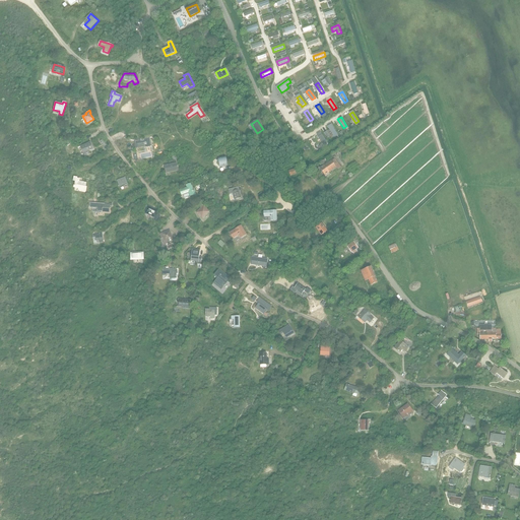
[(337,134),(331,123),(327,125),(333,136),(337,134)]
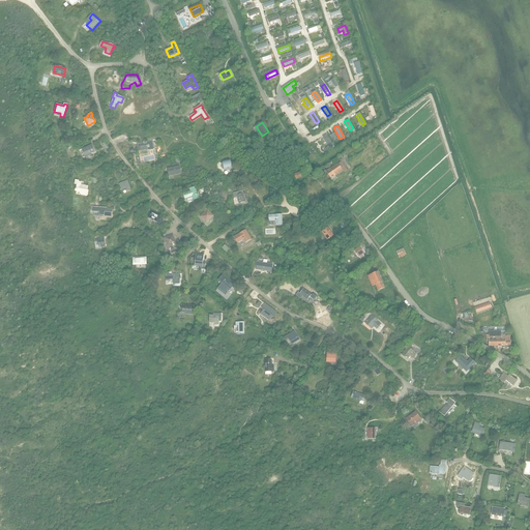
[(332,144),(327,135),(324,136),(329,145),(332,144)]
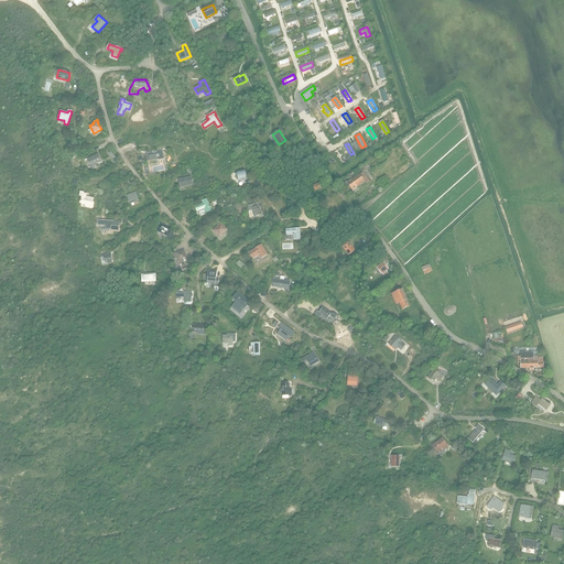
[(153,150),(145,151),(147,159),(148,161),(158,159),(158,160),(164,159),(163,149),(153,151),(153,150)]
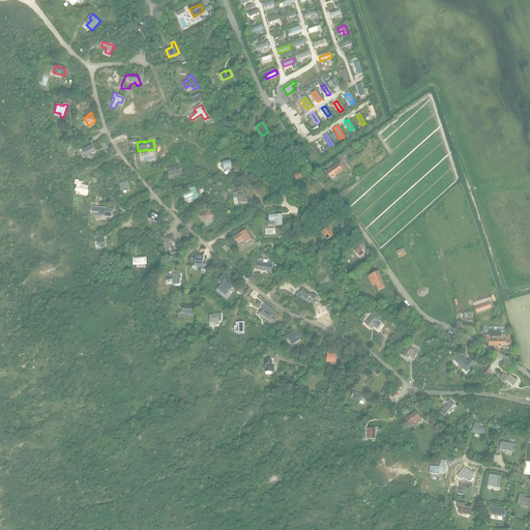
[(347,152),(350,157),(362,149),(359,144),(347,152)]
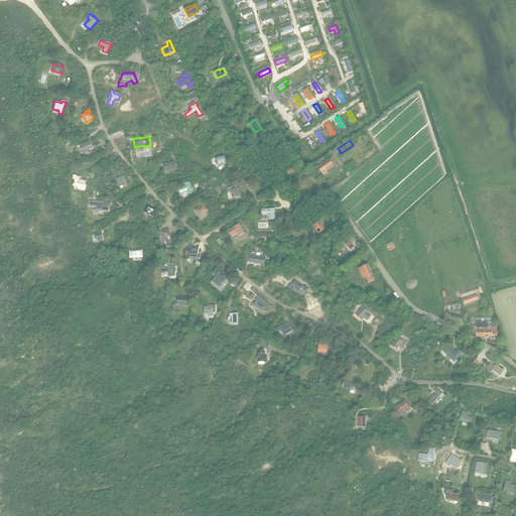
[(80,145),(83,152),(88,150),(93,148),(90,141),(80,145)]
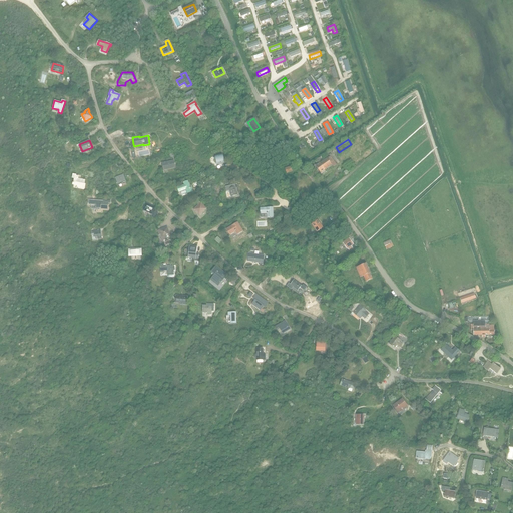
[(222,154),(214,156),(216,164),(224,163),(222,154)]
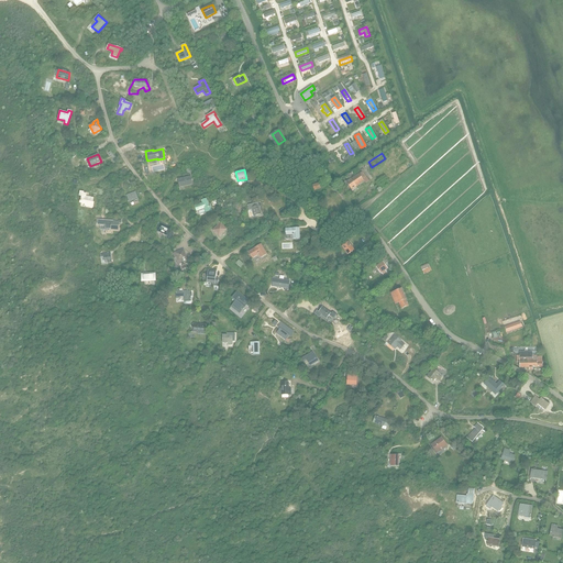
[(346,181),(352,190),(356,187),(356,186),(364,180),(365,184),(368,180),(363,172),(351,179),(351,178),(346,181)]
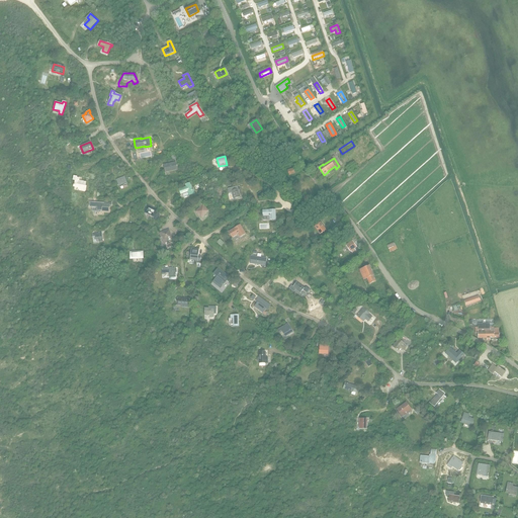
[(354,161),(345,167),(348,172),(350,174),(352,172),(358,168),(355,163),(354,161)]
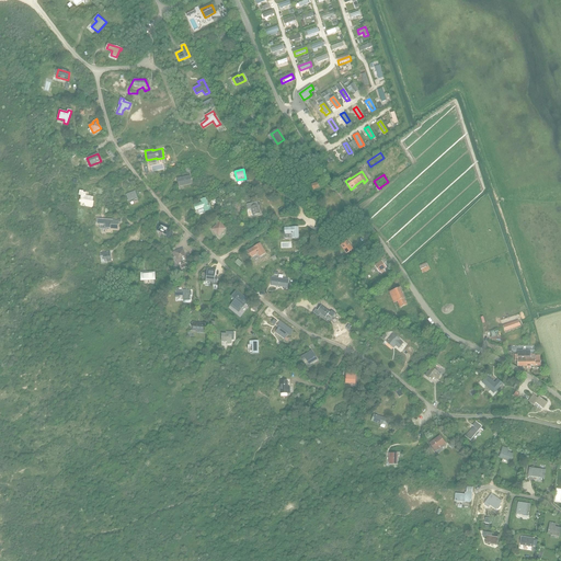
[(178,179),(179,186),(192,183),(190,175),(178,179)]
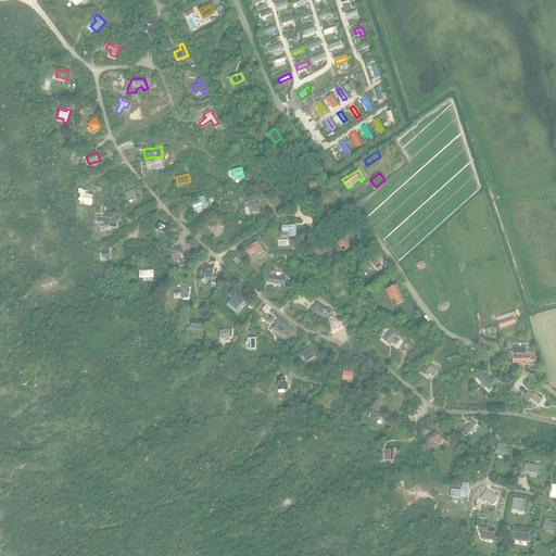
[(85,201),(85,203),(88,203),(88,204),(91,204),(92,200),(91,200),(92,196),(85,194),(85,191),(81,191),(83,190),(79,189),(79,193),(81,193),(80,197),(79,200),(85,201)]
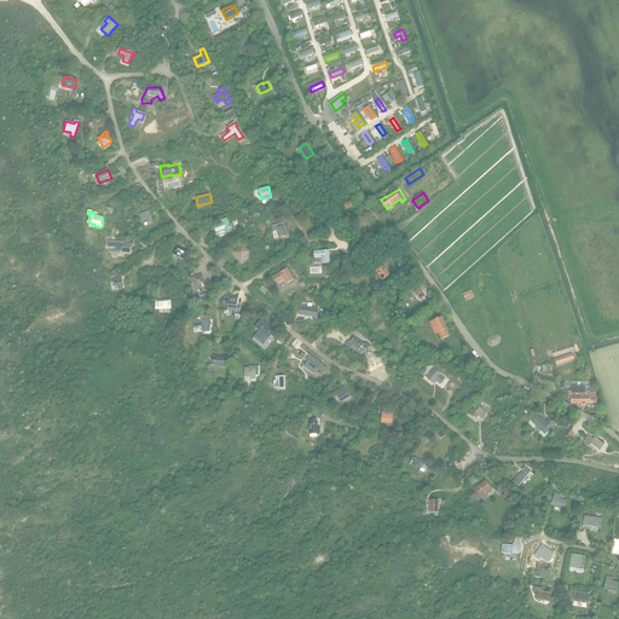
[(139,215),(142,221),(148,220),(152,219),(149,210),(139,215)]
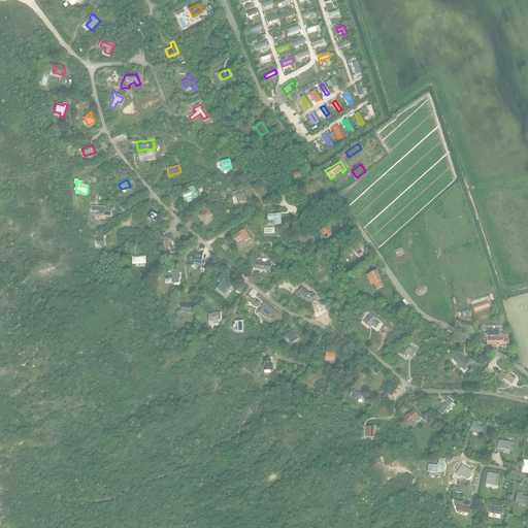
[(307,180),(296,187),(298,191),(309,186),(307,180)]
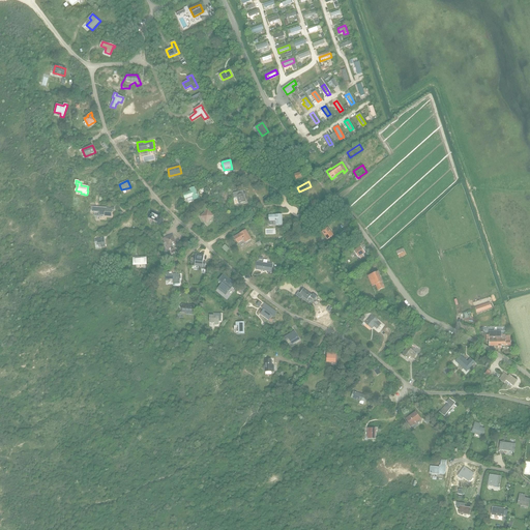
[(183,194),(185,199),(193,196),(194,200),(197,199),(198,198),(199,198),(198,194),(197,194),(194,187),(189,188),(190,192),(183,194)]
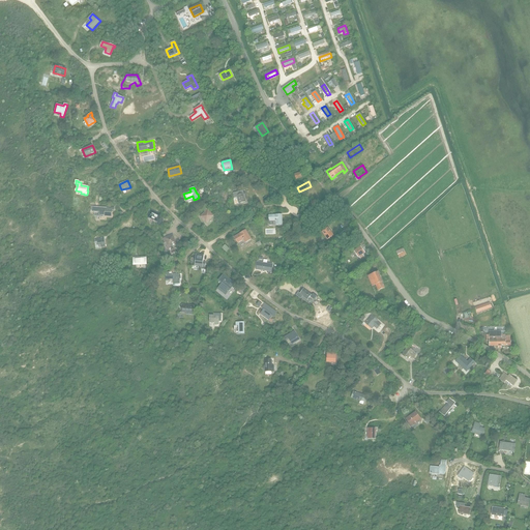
[(233,193),(234,198),(237,197),(239,203),(245,202),(244,194),(239,195),(239,192),(233,193)]
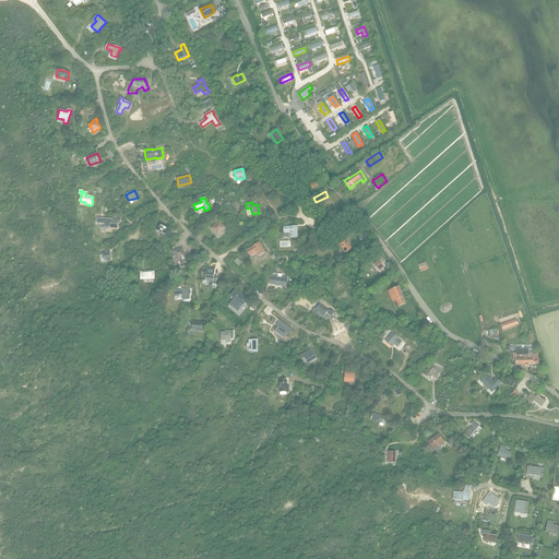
[(322,217),(325,222),(336,214),(333,210),(322,217)]
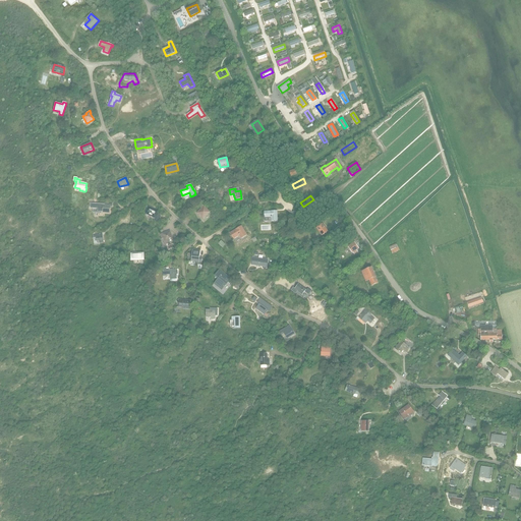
[(91,204),(91,208),(98,208),(98,212),(110,213),(110,208),(112,208),(112,205),(110,205),(110,206),(104,205),(91,204)]
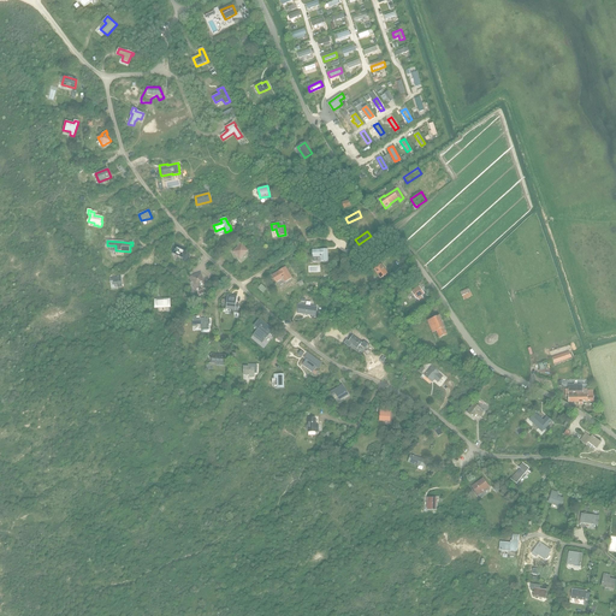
[(232,252),(240,259),(248,250),(240,242),(237,243),(240,246),(232,252)]
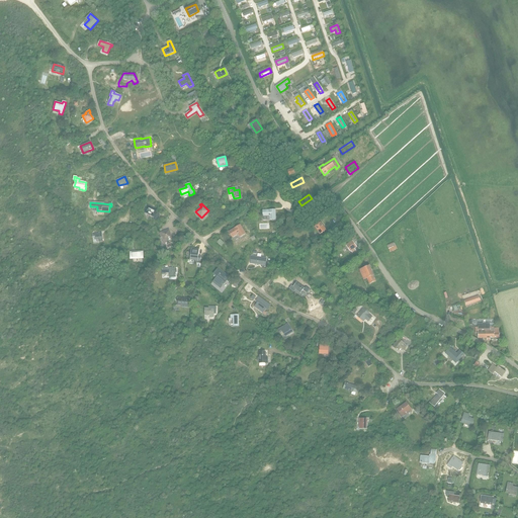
[(145,212),(155,217),(158,209),(148,205),(145,212)]
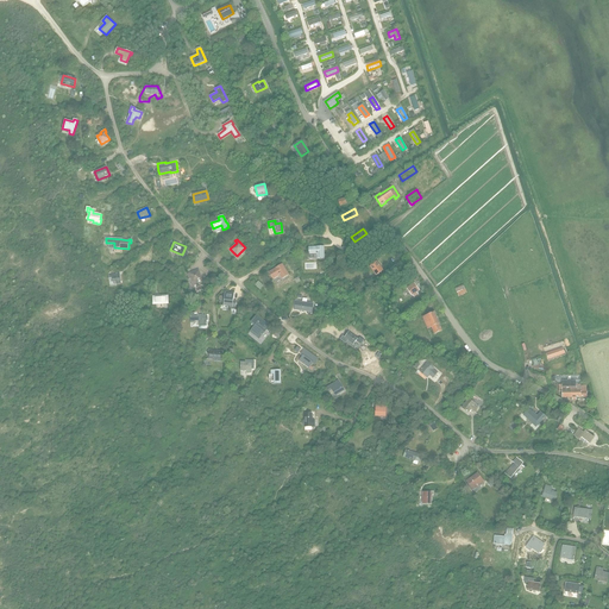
[(309,248),(309,255),(316,253),(318,258),(325,258),(324,246),(309,248)]
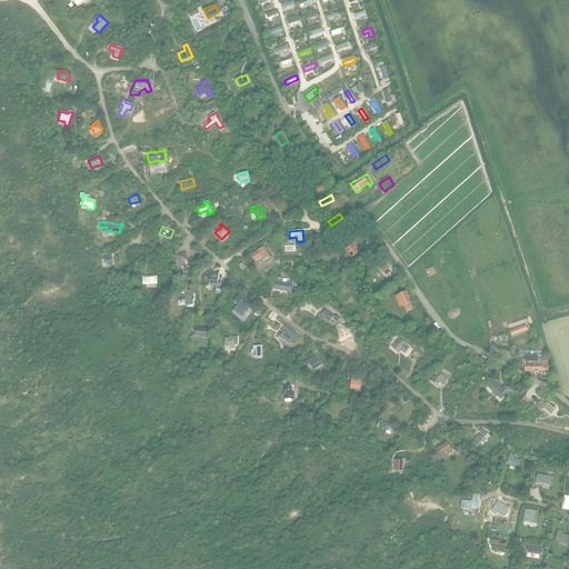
[(353,242),(346,249),(351,258),(358,252),(357,250),(358,249),(353,242)]
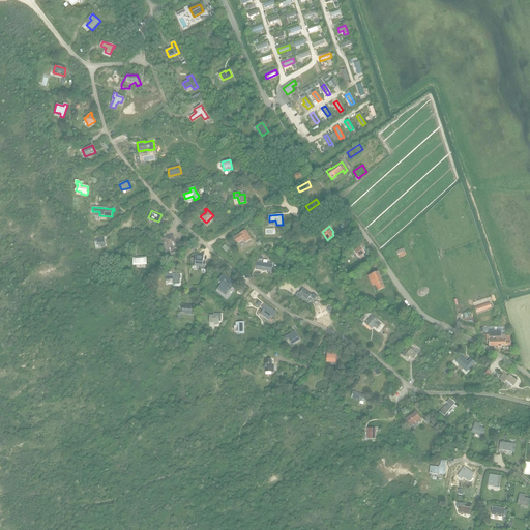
[(234,237),(237,242),(243,239),(245,242),(251,239),(245,230),(234,237)]
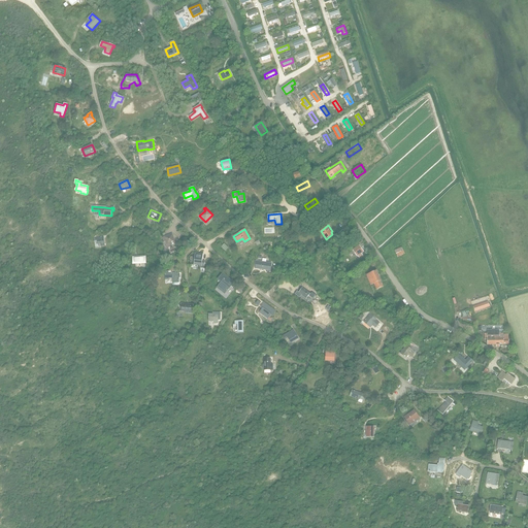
[(163,237),(164,241),(166,241),(170,243),(171,244),(175,243),(172,234),(163,237)]
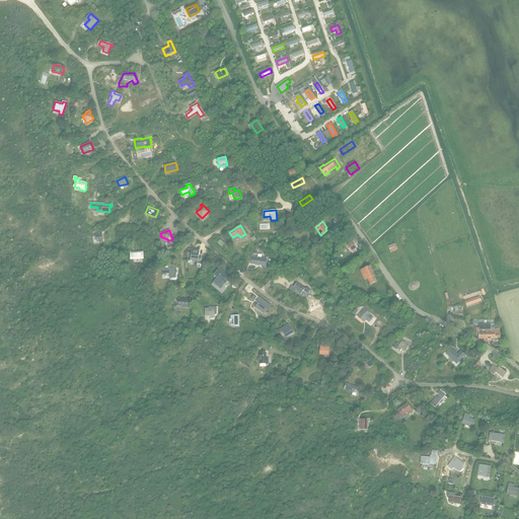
[(93,234),(94,237),(95,237),(95,240),(99,239),(99,242),(103,241),(102,235),(101,235),(100,233),(93,234)]
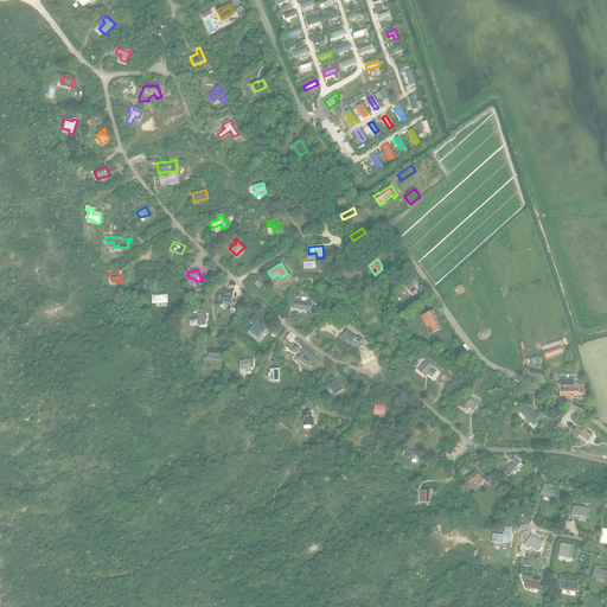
[(406,287),(410,295),(411,294),(413,296),(417,293),(416,292),(419,289),(413,282),(406,287)]
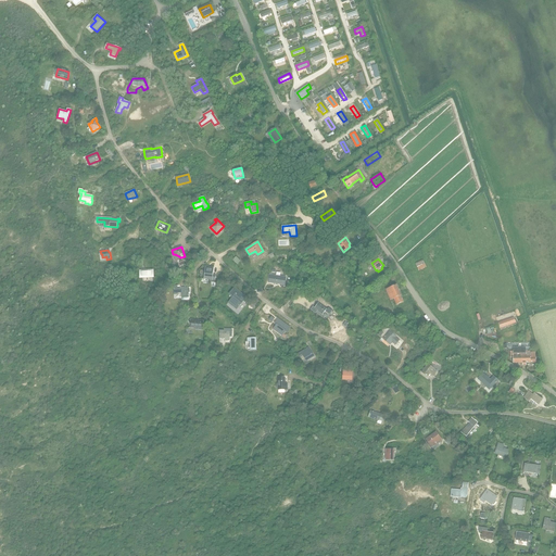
[(205,266),(204,278),(213,279),(215,279),(216,275),(213,274),(214,267),(205,266)]
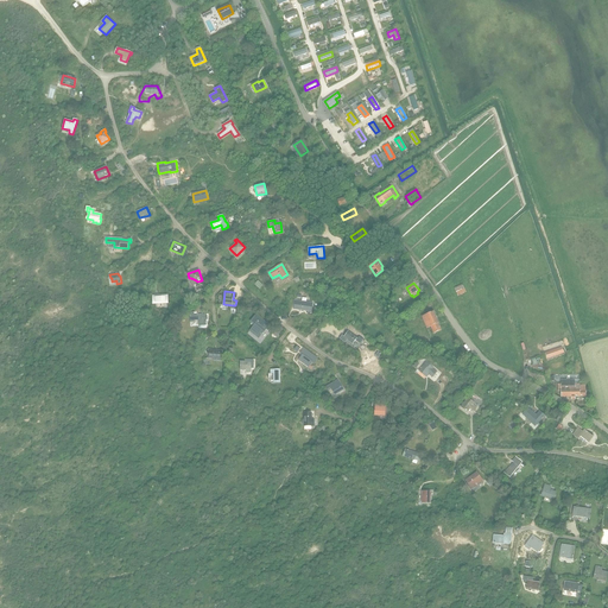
[(371,295),(354,305),(358,310),(367,304),(369,309),(377,304),(371,295)]
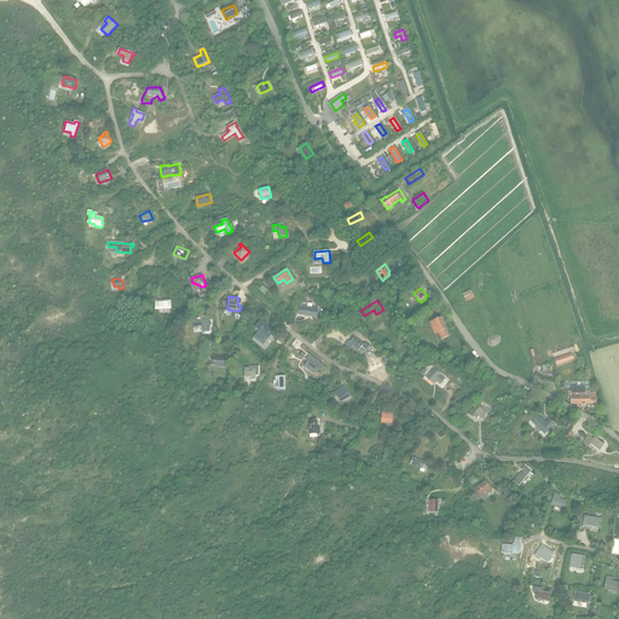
[(300,306),(299,314),(313,317),(314,307),(312,307),(312,304),(308,304),(307,307),(300,306)]
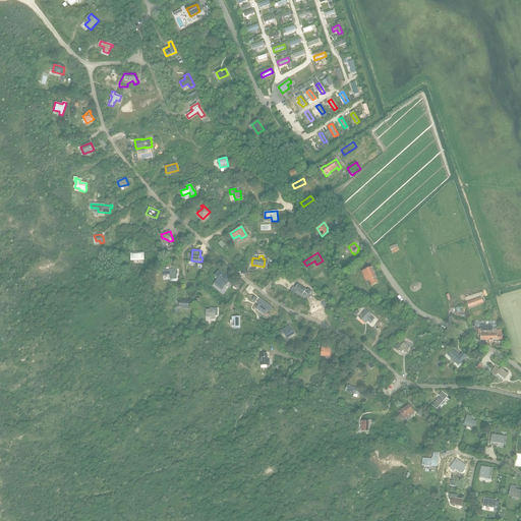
[(379,283),(374,274),(371,267),(361,271),(365,281),(368,280),(371,286),(379,283)]
